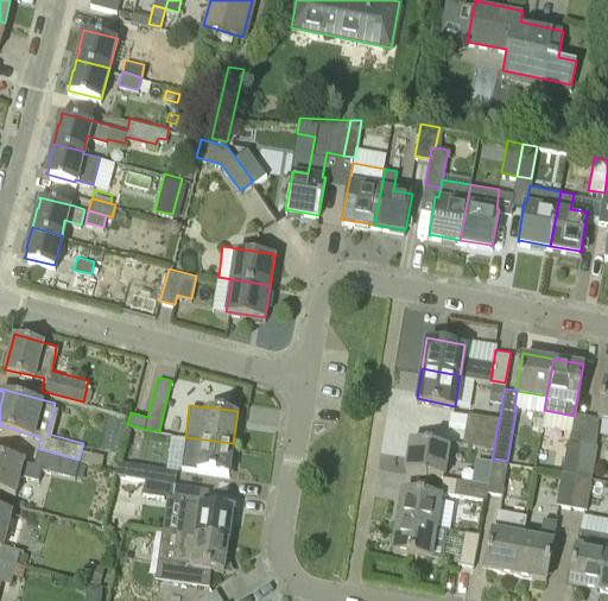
[(496,431),(500,416),(468,410),(464,425),(496,431)]
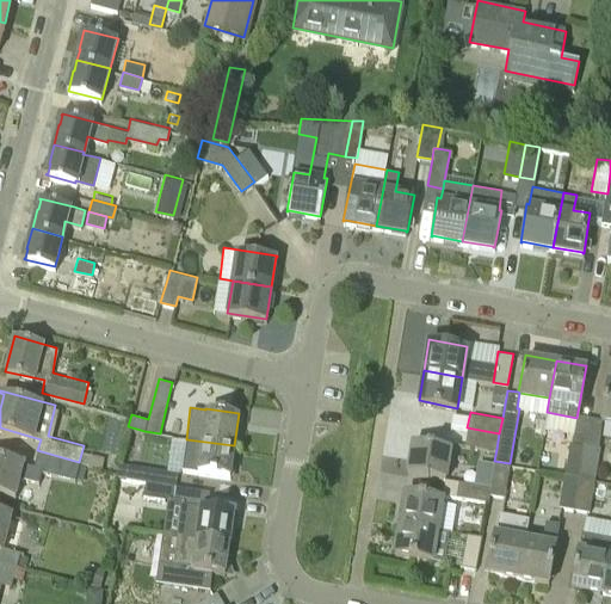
[(467,427),(464,443),(497,449),(499,433),(467,427)]
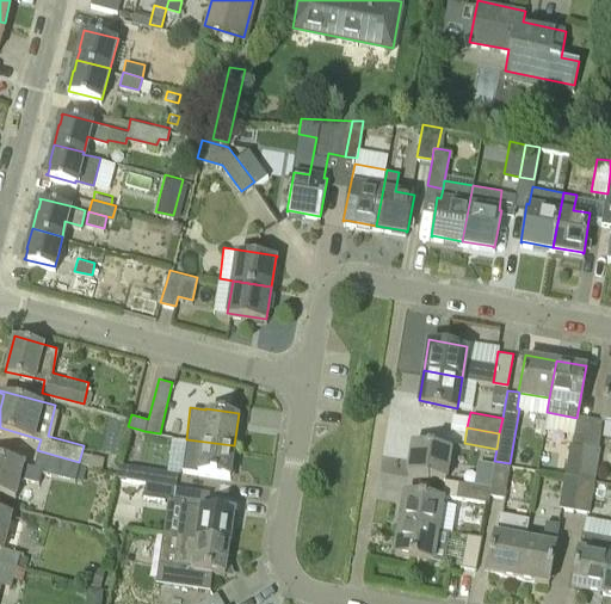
[(183,467),(198,469),(198,472),(230,475),(234,445),(186,439),(183,467)]
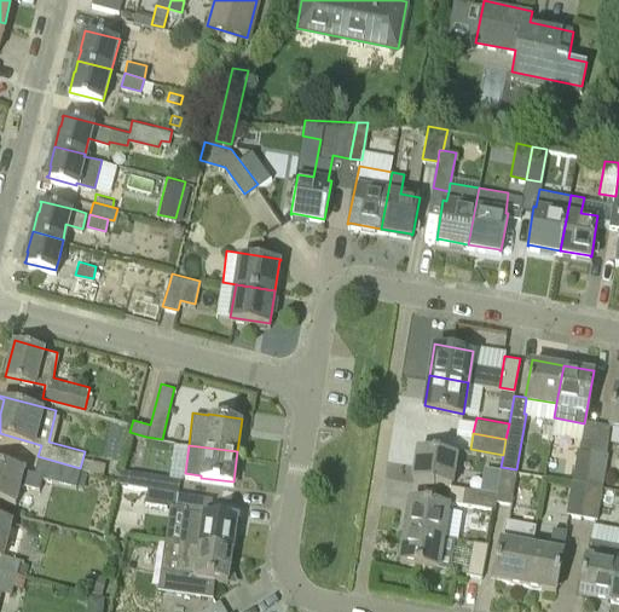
[(457,452),(417,445),(417,446),(418,448),(414,477),(412,477),(412,478),(452,484),(457,452)]
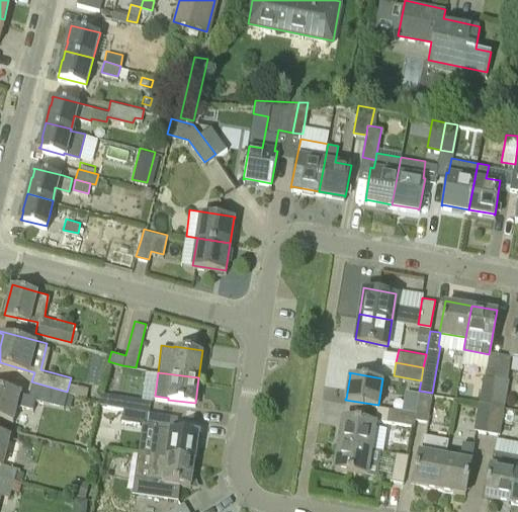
[(478,401),(492,403),(496,375),(483,373),(478,401)]
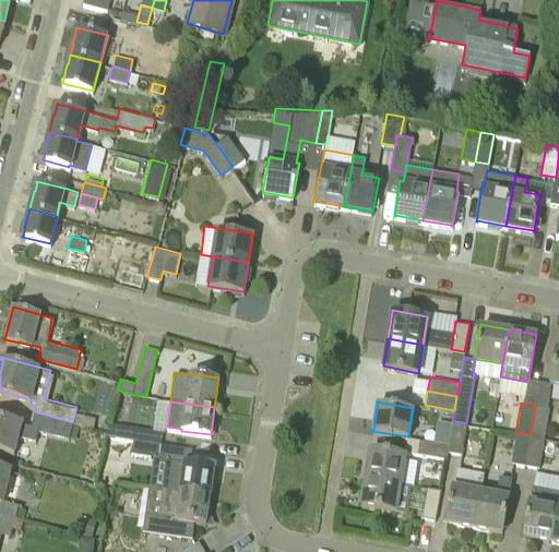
[(531,434),(544,436),(549,407),(535,405),(531,434)]
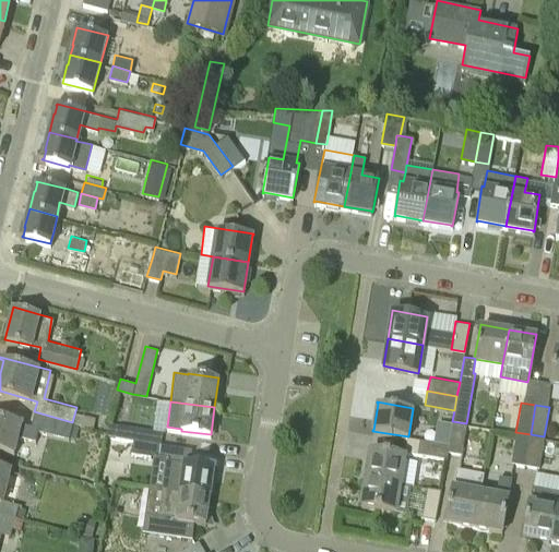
[(0,416),(0,448),(15,454),(19,440),(20,435),(35,439),(37,429),(69,436),(72,422),(34,411),(31,423),(0,416)]
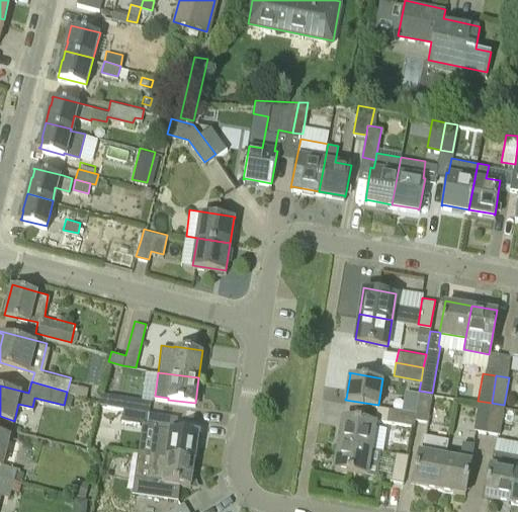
[(432,393),(419,391),(416,411),(415,417),(428,419),(432,393)]
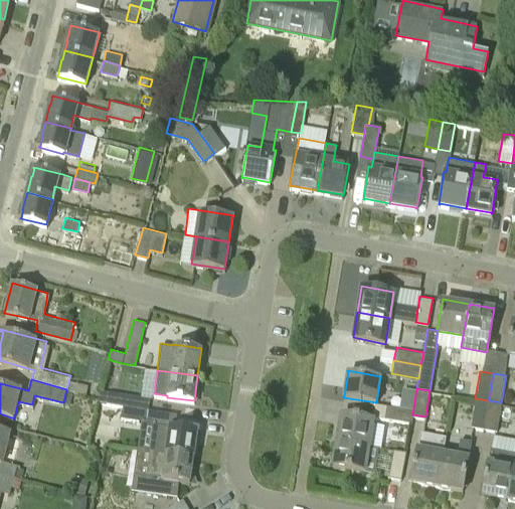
[(123,404),(123,405),(148,408),(149,396),(108,390),(106,401),(123,404)]
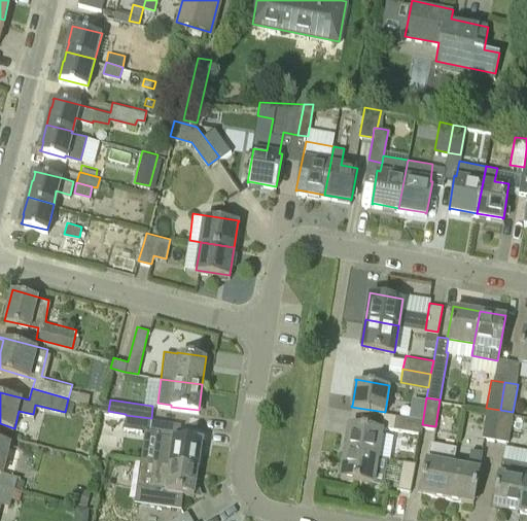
[(495,437),(500,410),(486,408),(482,435),(495,437)]
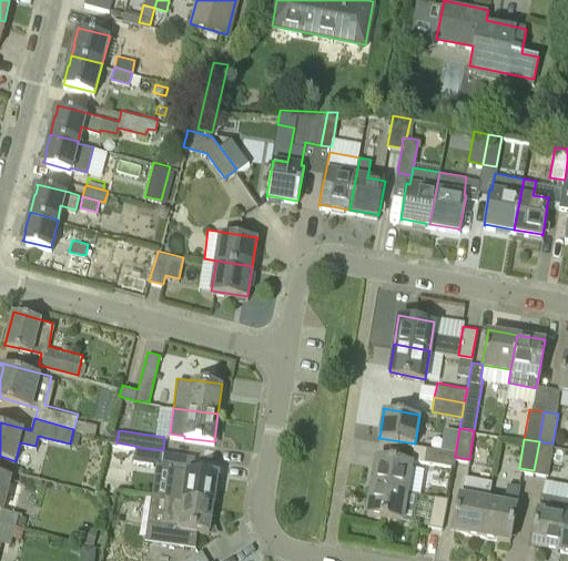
[(547,473),(553,444),(539,441),(534,470),(547,473)]
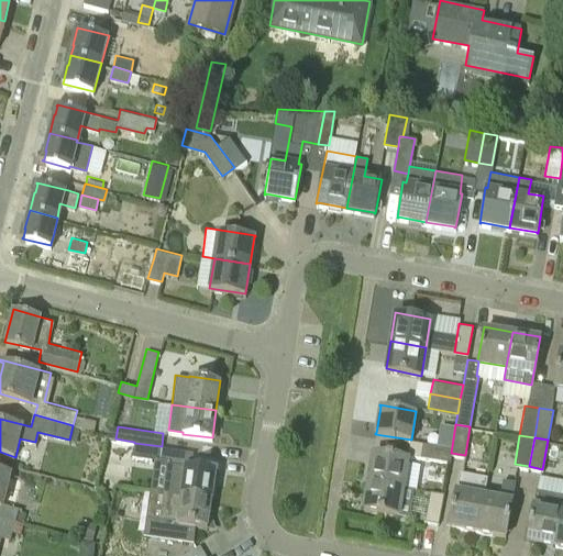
[(451,453),(452,446),(422,441),(420,455),(450,459),(451,453)]
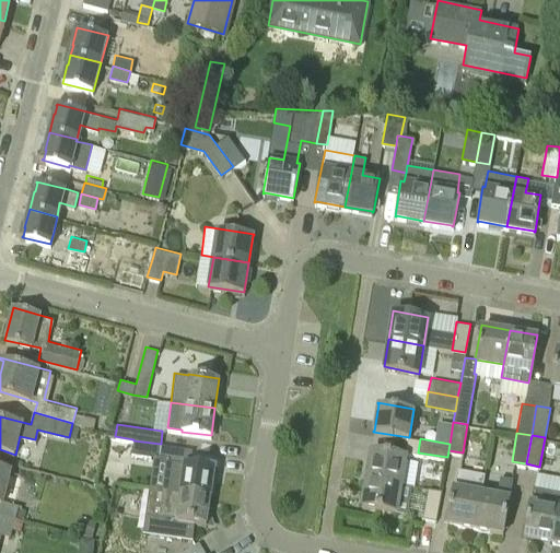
[(149,487),(210,496),(214,467),(190,462),(193,447),(161,444),(133,440),(131,451),(153,455),(149,487)]
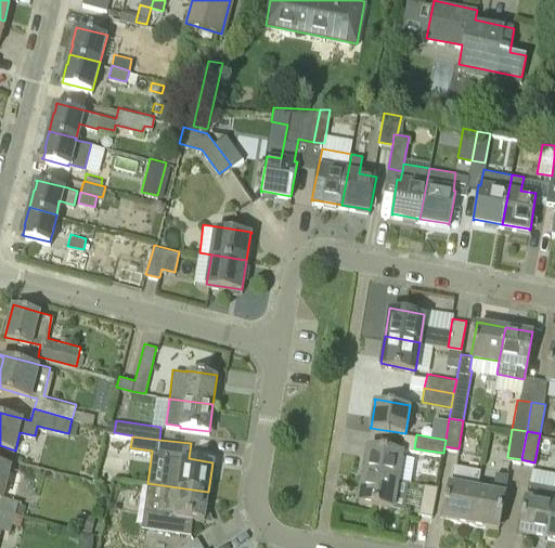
[(368,446),(363,472),(398,479),(402,451),(366,445),(366,446),(368,446)]
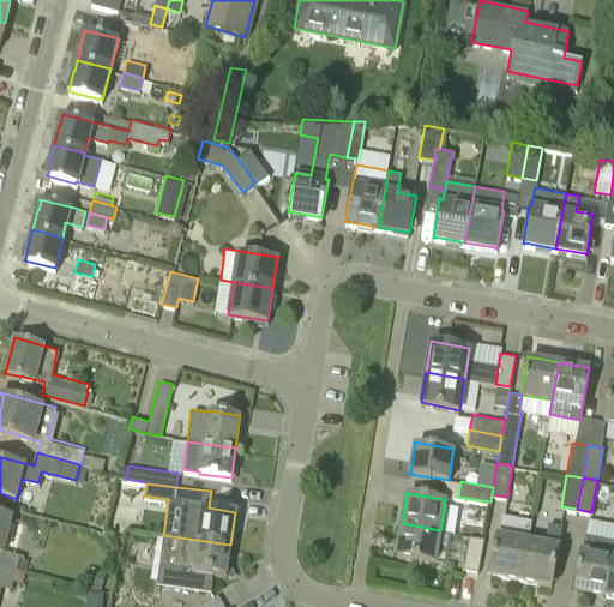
[(0,563),(17,568),(20,553),(13,552),(22,520),(10,516),(10,514),(0,511),(0,563)]
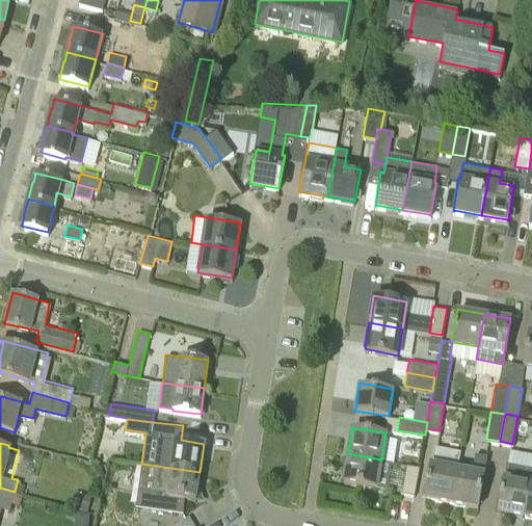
[(426,496),(452,500),(457,468),(460,449),(434,445),(425,496),(426,496)]
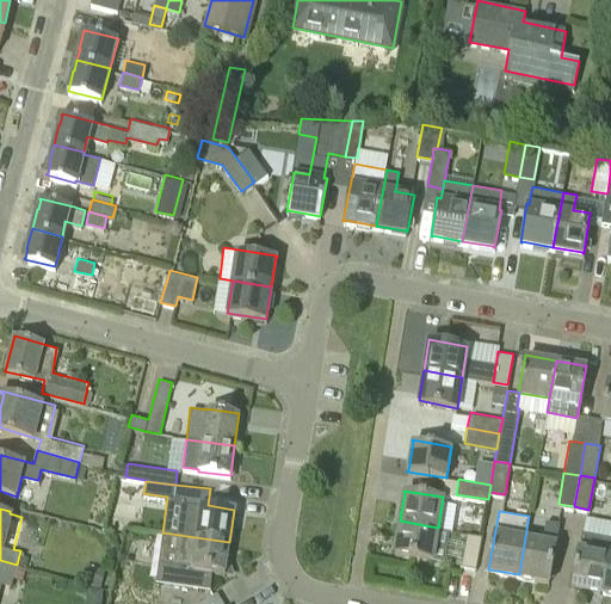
[(525,537),(519,574),(549,580),(560,522),(545,519),(542,541),(525,537)]
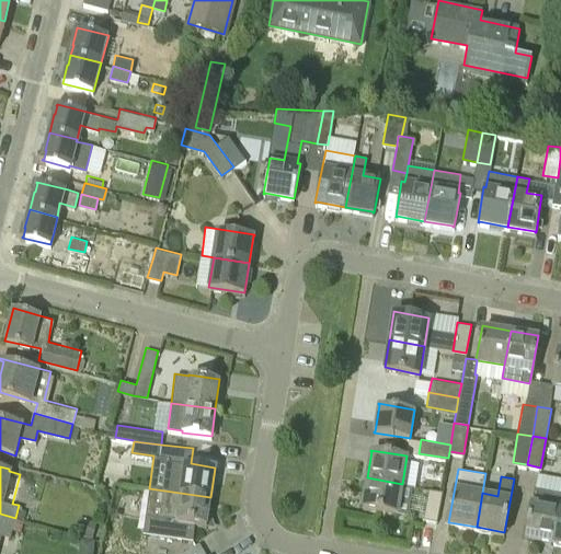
[(402,484),(367,477),(363,506),(397,511),(408,512),(412,485),(402,484)]
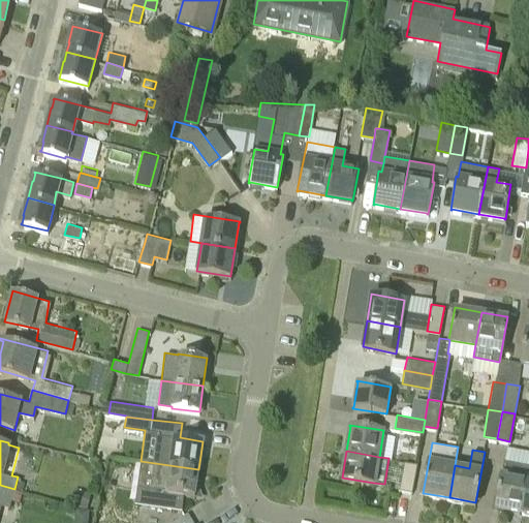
[(528,466),(528,463),(504,459),(495,506),(496,506),(521,511),(528,466)]
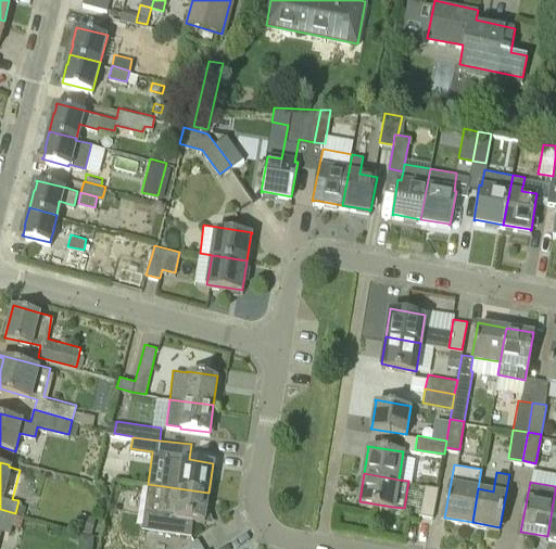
[(425,483),(424,492),(419,512),(433,515),(439,485),(425,483)]
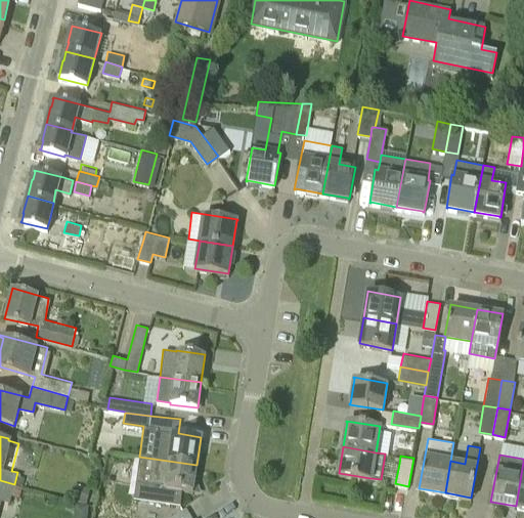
[(133,495),(160,499),(180,502),(182,488),(192,490),(197,465),(139,457),(133,495)]
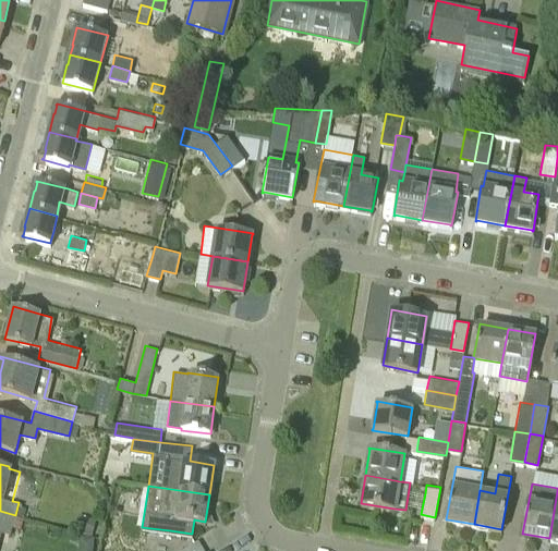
[(143,505),(144,490),(128,489),(126,504),(143,505)]
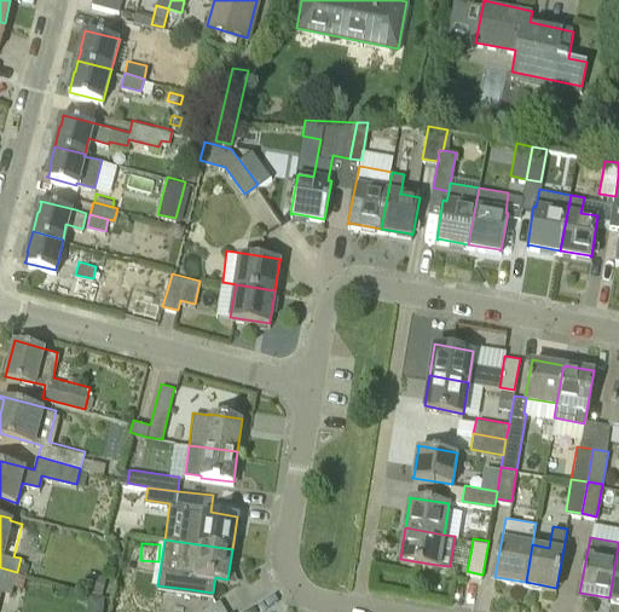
[(11,593),(17,572),(0,567),(0,593),(1,590),(11,593)]
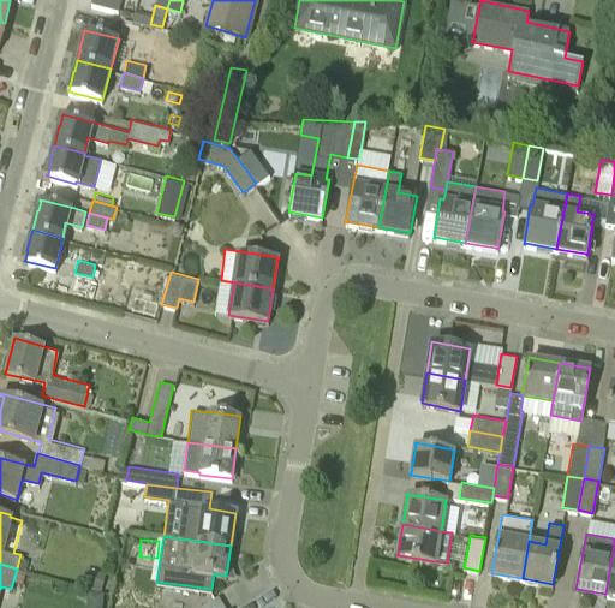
[(226,607),(219,594),(195,607),(226,607)]
